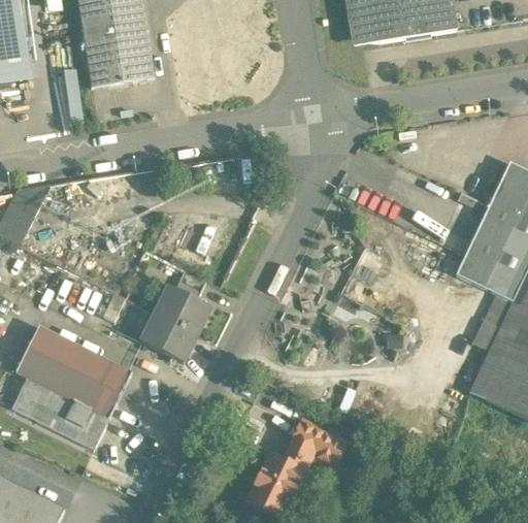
[(0,0),(0,79),(15,77),(3,0),(0,0)]
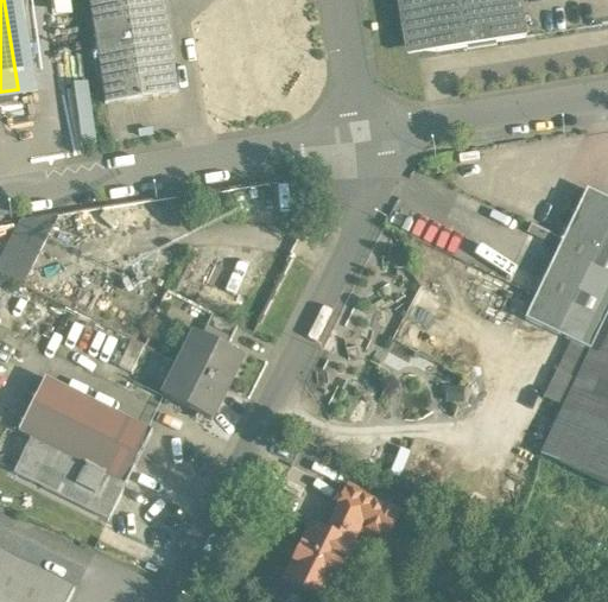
[(89,0),(106,100),(177,88),(163,0),(89,0)]
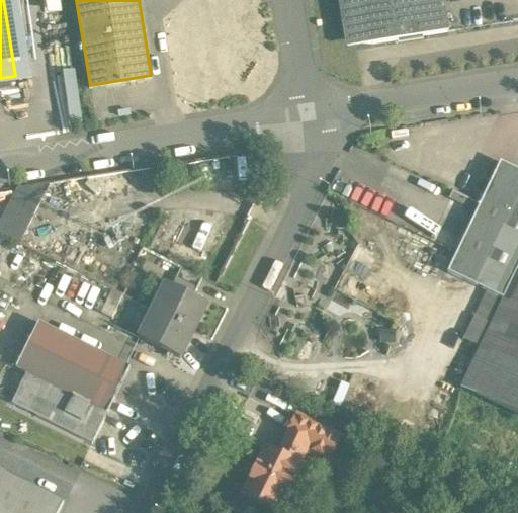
[(339,0),(342,19),(347,31),(358,38),(371,40),(447,28),(443,0),(339,0)]
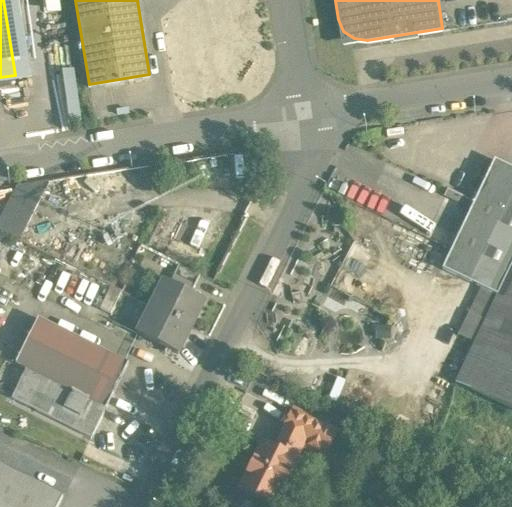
[(511,165),(493,156),(441,266),(482,285),(496,292),(511,259),(511,165)]
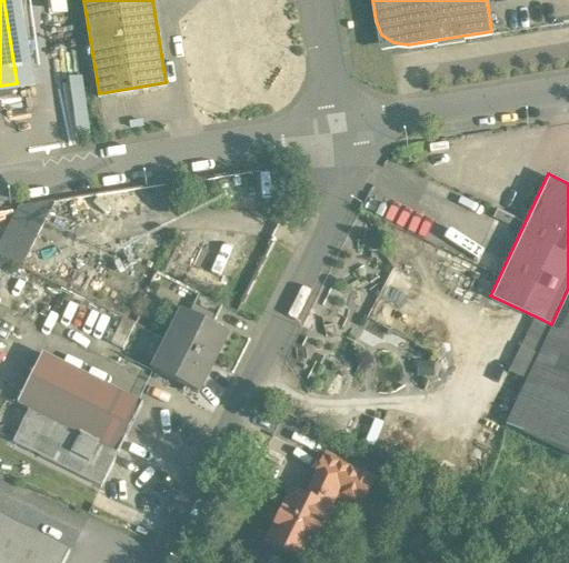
[(53,198),(18,203),(0,238),(0,250),(21,261),(53,198)]
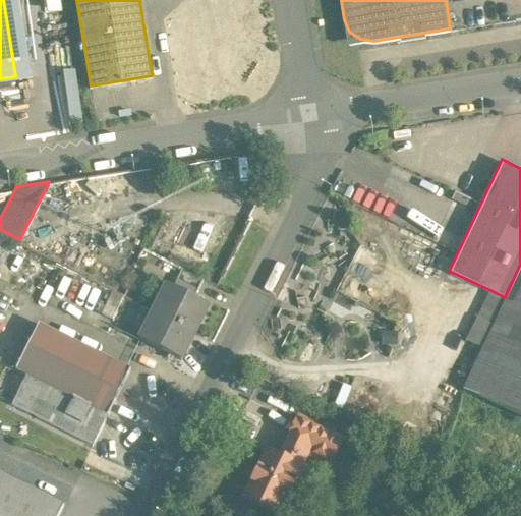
[(520,264),(505,297),(482,346),(463,387),(520,414),(520,264)]
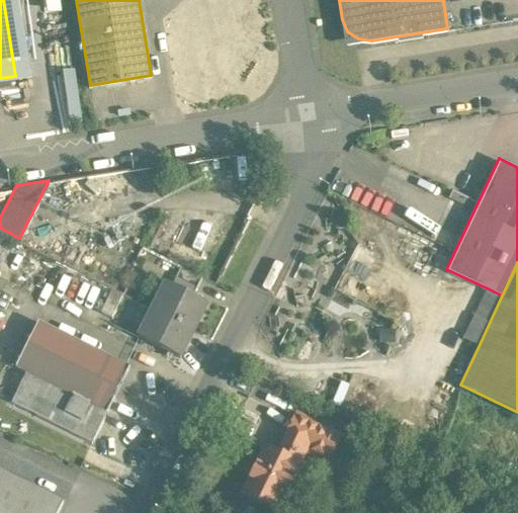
[(201,275),(180,265),(175,276),(196,286),(201,275)]
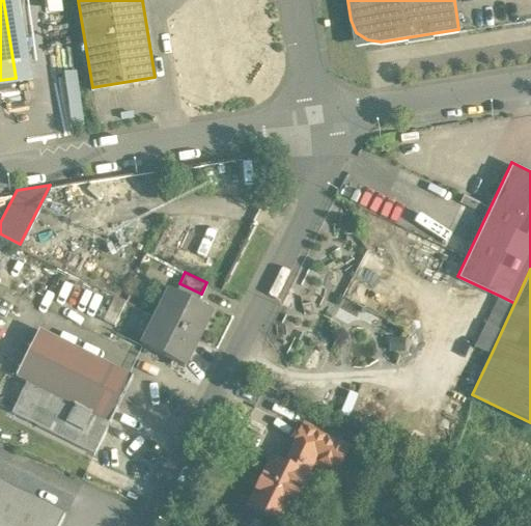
[(179,283),(175,291),(197,301),(201,294),(179,283)]
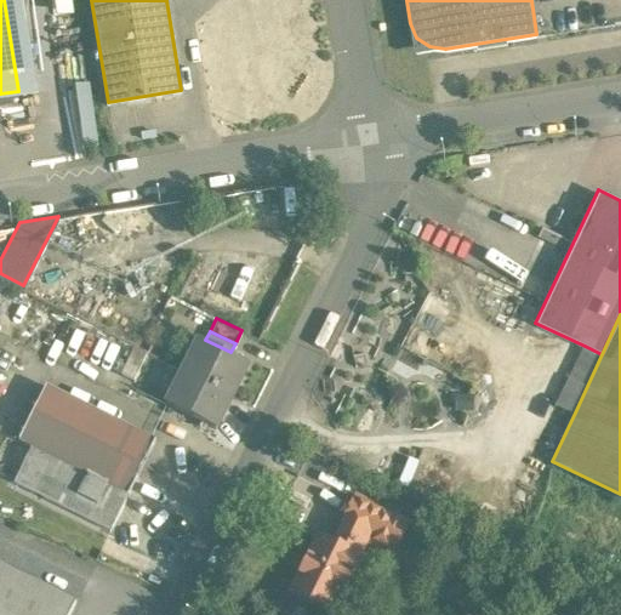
[(205,340),(198,335),(182,368),(232,393),(248,360),(231,352),(205,340)]
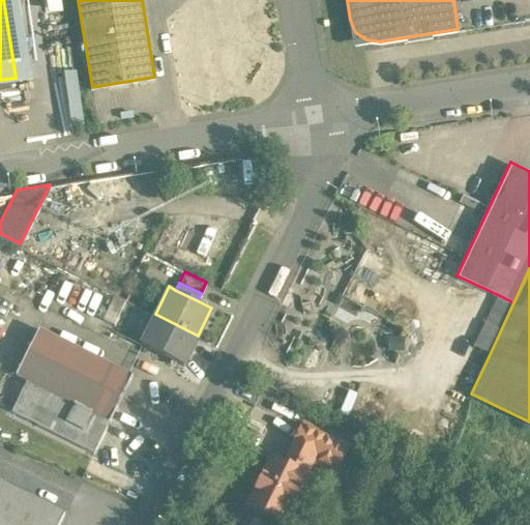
[(513,302),(499,295),(475,345),(491,352),(513,302)]
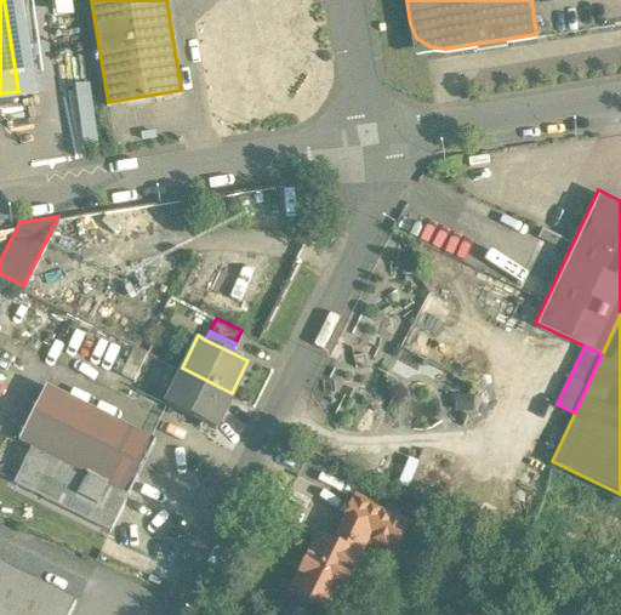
[(232,393),(182,368),(165,400),(215,426),(232,393)]
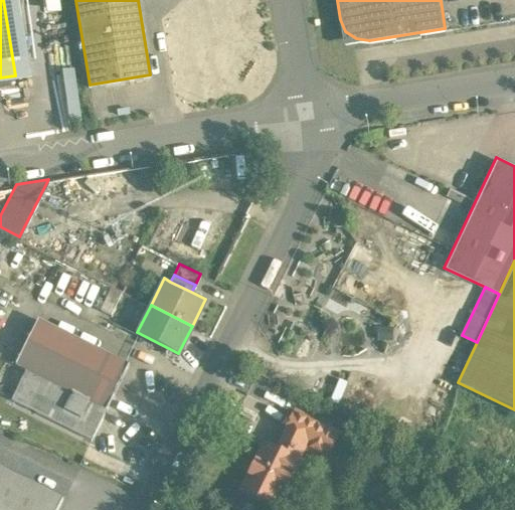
[(128,362),(38,317),(15,362),(26,368),(106,407),(128,362)]
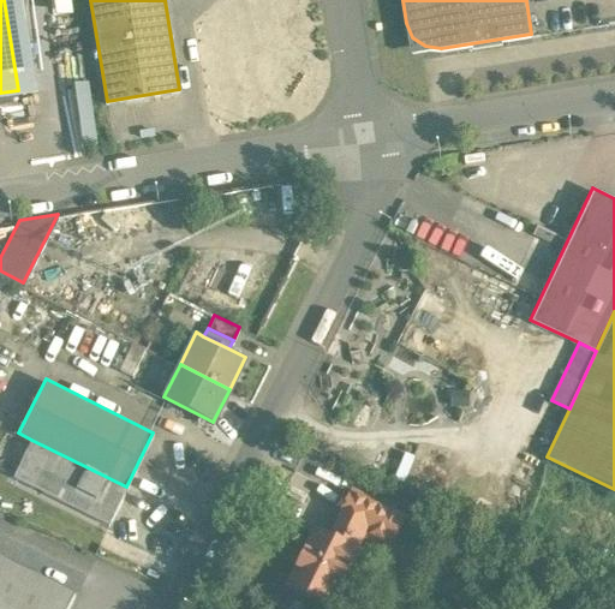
[(126,487),(31,440),(15,475),(108,521),(126,487)]
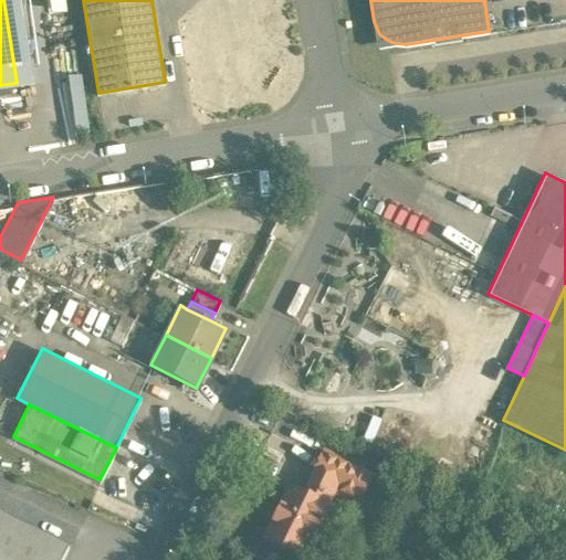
[(381,418),(374,413),(363,436),(373,441),(381,418)]
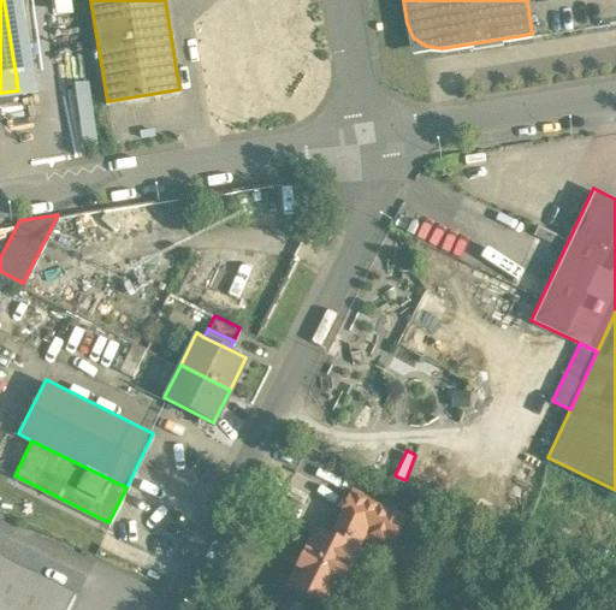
[(351,490),(338,517),(341,517),(330,538),(315,529),(289,584),(326,602),(338,578),(357,570),(351,551),(362,529),(391,544),(404,516),(351,490)]
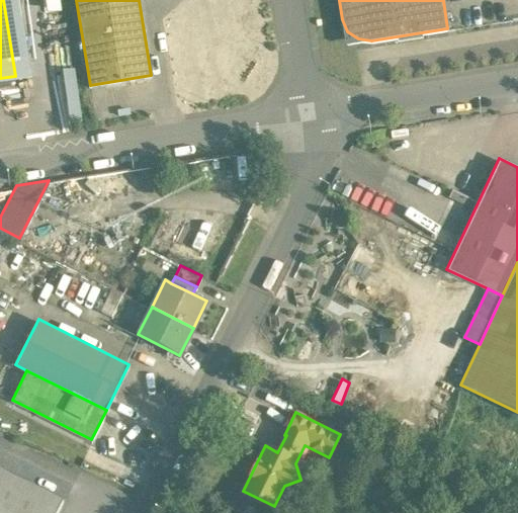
[(0,512),(55,512),(62,499),(0,467),(0,512)]
